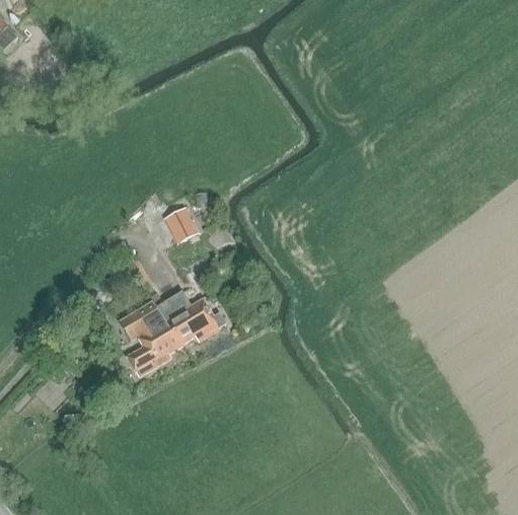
[(0,32),(9,25),(0,15),(0,32)]
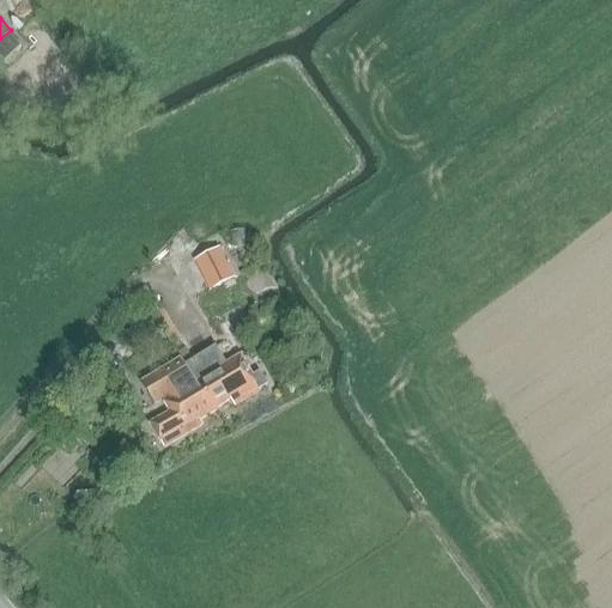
[(235,273),(218,243),(192,256),(208,287),(235,273)]
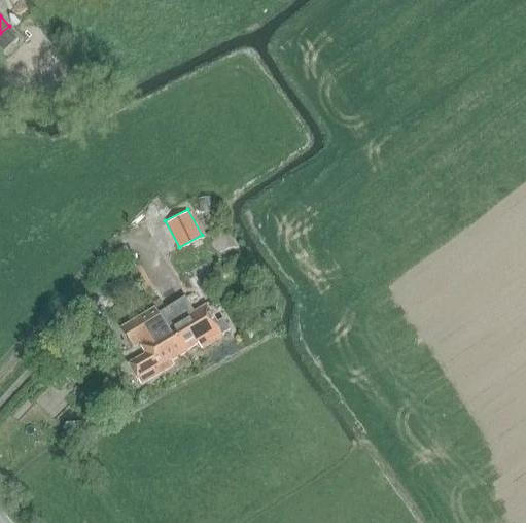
[(113,281),(119,289),(131,281),(126,274),(113,281)]
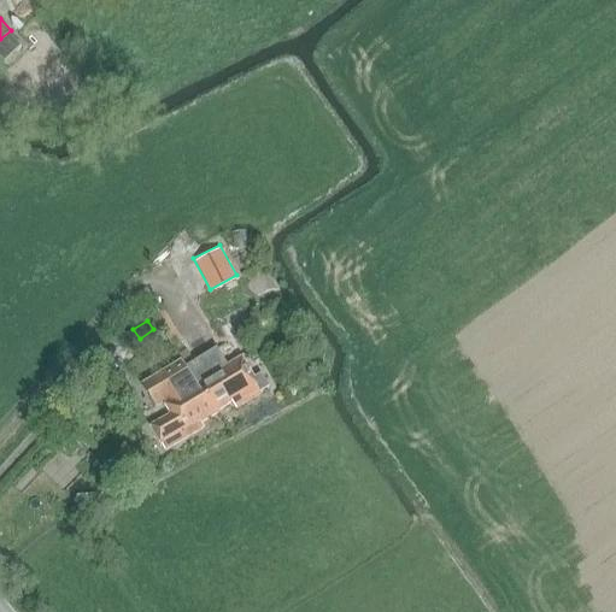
[(242,354),(229,363),(218,345),(187,363),(188,365),(189,365),(199,381),(203,380),(218,407),(220,406),(233,398),(238,405),(263,389),(262,388),(270,383),(263,370),(254,375),(242,354)]
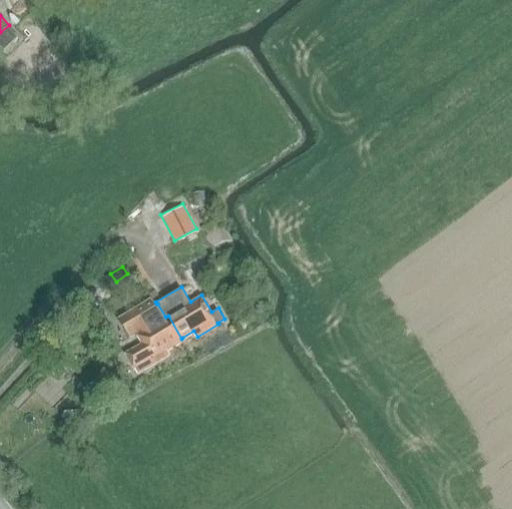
[(137,334),(142,343),(126,353),(138,372),(170,352),(168,348),(183,340),(182,338),(181,339),(168,316),(165,317),(157,304),(156,304),(155,302),(155,303),(152,297),(118,318),(129,335),(137,330),(139,334),(137,334)]
